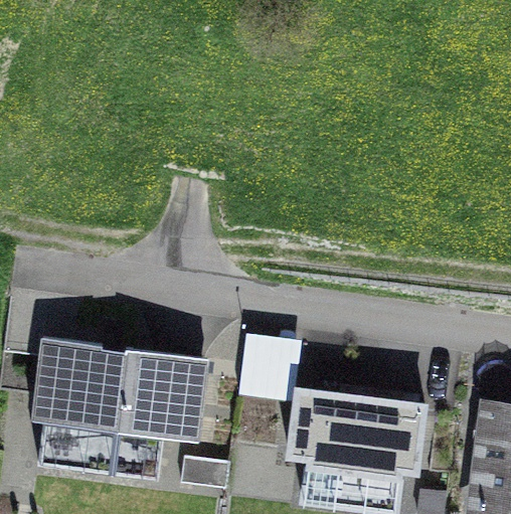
[(206,356),(41,336),(31,417),(41,419),(35,462),(156,477),(161,435),(196,439),(206,356)]
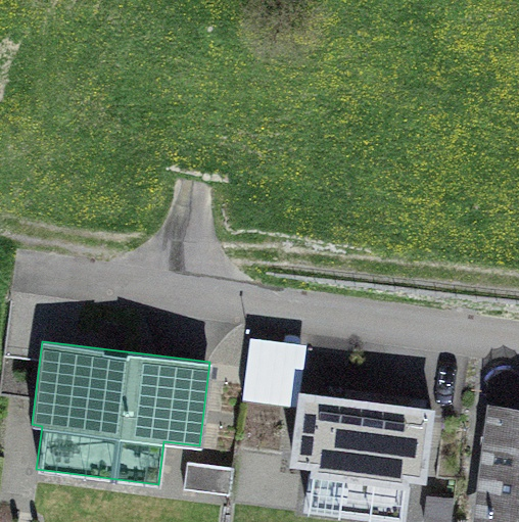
[(241,397),(297,406),(298,393),(300,385),(243,377),(241,397)]
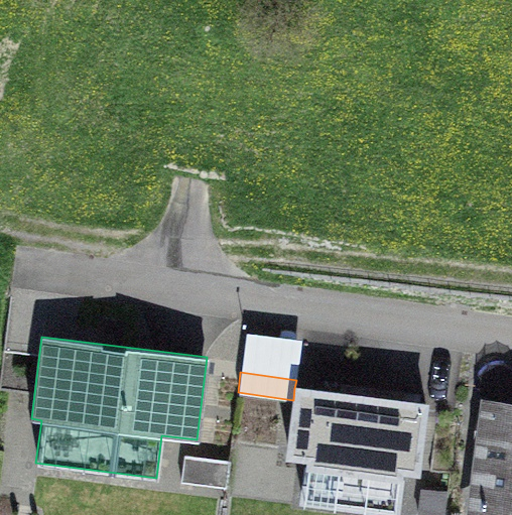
[(424,404),(294,388),(293,400),(287,454),(306,456),(301,500),(397,512),(402,469),(416,470),(424,404)]
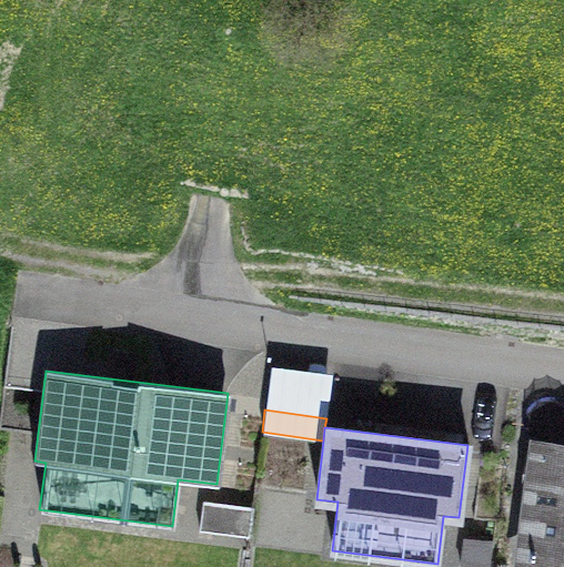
[(563,453),(539,451),(525,562),(563,566),(563,453)]
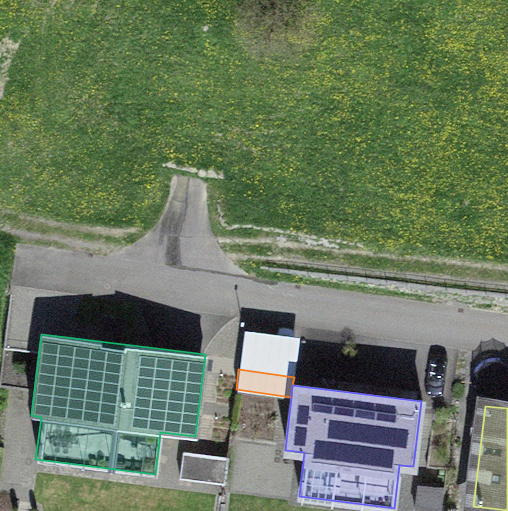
[(226,457),(182,452),(179,480),(222,485),(226,457)]
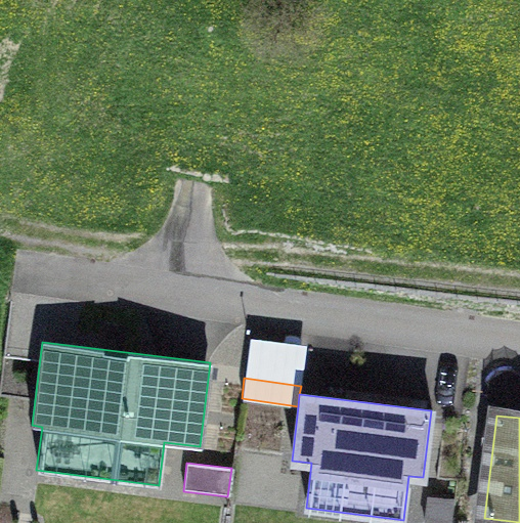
All buildings are outlined.
